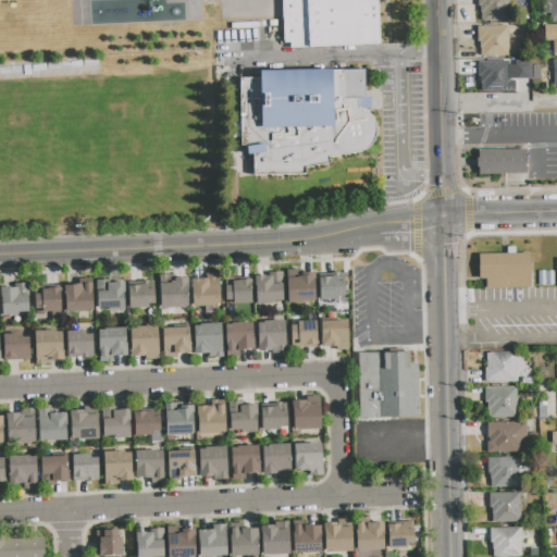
[(376,0),(379,45),(291,49),(289,41),(284,42),(282,0),(376,0)]
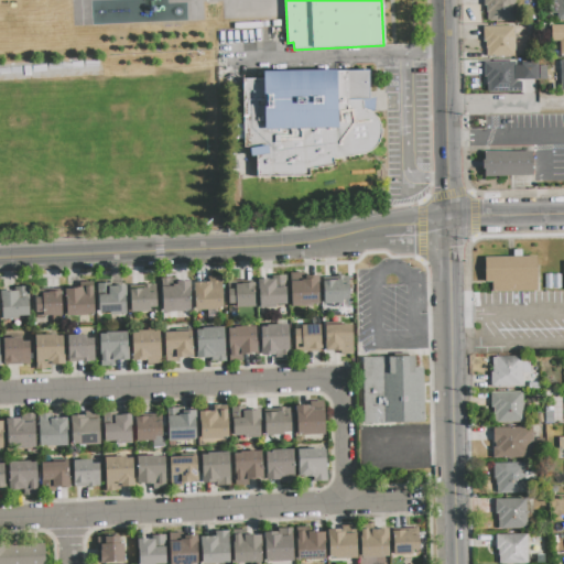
[(484,0),(513,0),(514,21),(489,21),(487,21),(487,13),(486,13),(486,6),(484,7),(484,0)]
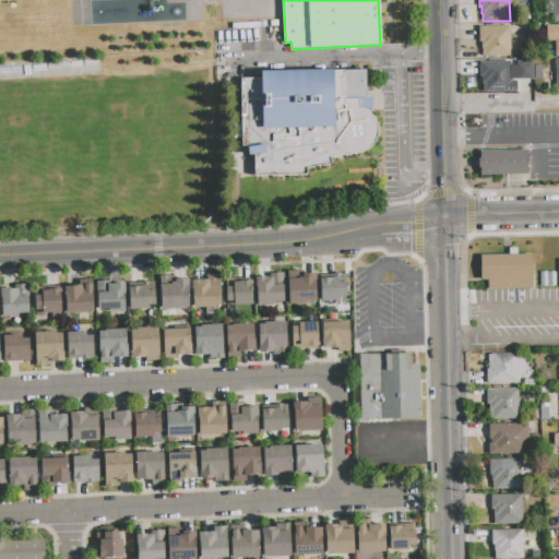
[(545,0),(558,0),(558,19),(552,20),(551,14),(546,14),(545,0)]
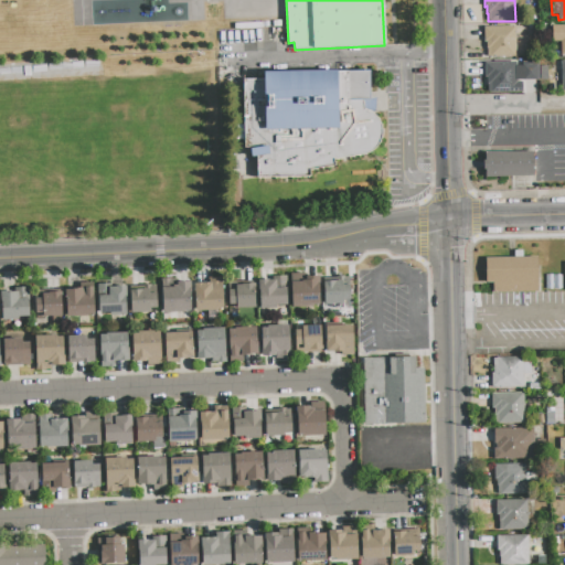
[(552,25),(564,24),(564,54),(562,55),(561,42),(553,42),(552,25)]
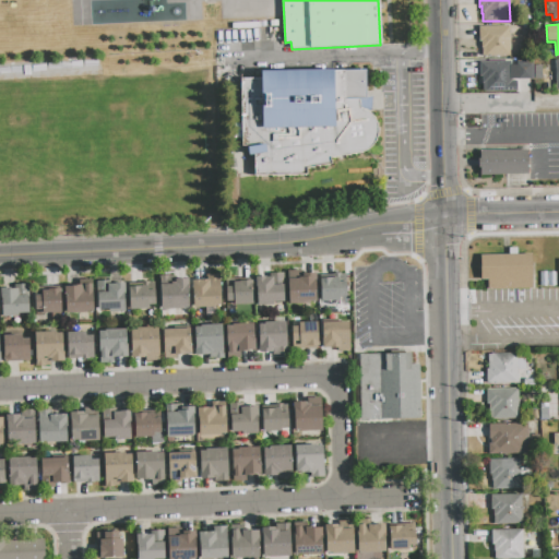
[(478,26),(510,26),(511,57),(484,57),(484,56),(482,56),(482,48),(482,42),(478,42),(478,26)]
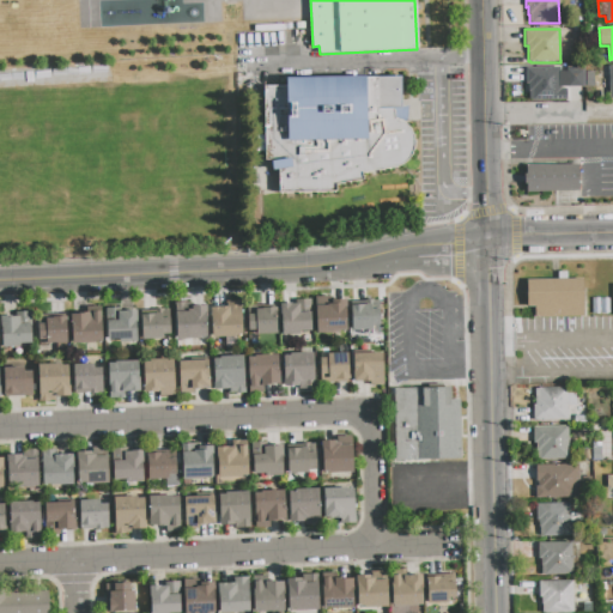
[(560,67),(562,101),(532,101),(532,99),(529,99),(528,84),(526,84),(526,68),(560,67)]
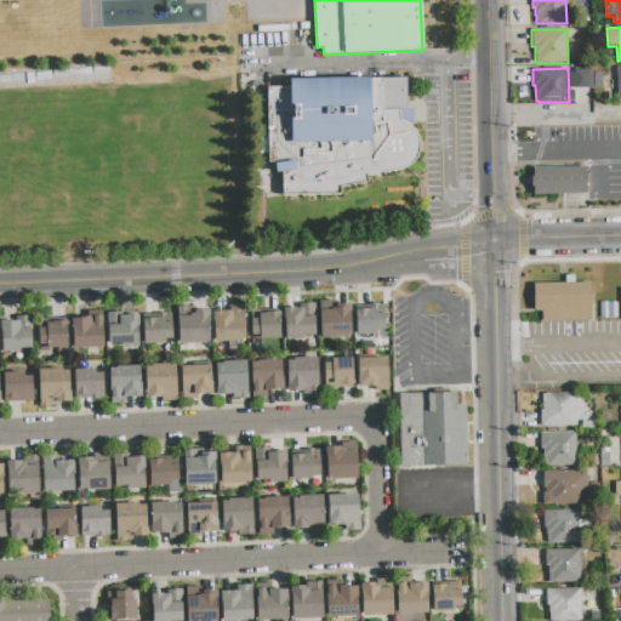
[(575,72),(591,70),(591,87),(575,87),(575,72)]
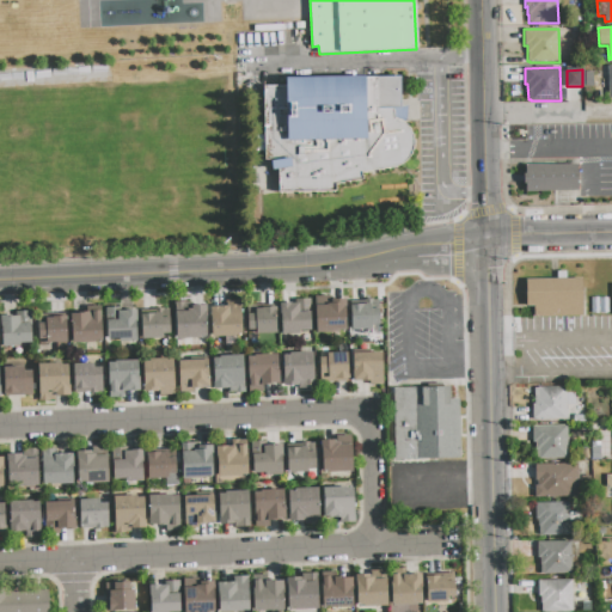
[(263,86),(285,85),(285,79),(401,77),(401,80),(403,121),(414,138),(416,154),(407,164),(365,173),(366,182),(337,185),(337,191),(261,193),(263,86)]
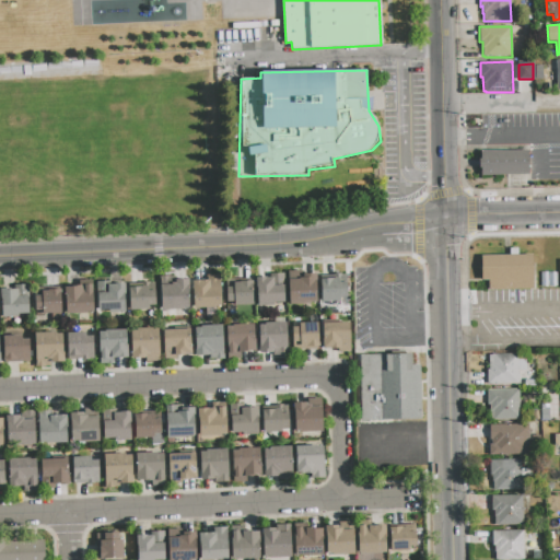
[(480,151),(480,175),(528,174),(528,150),(480,151)]
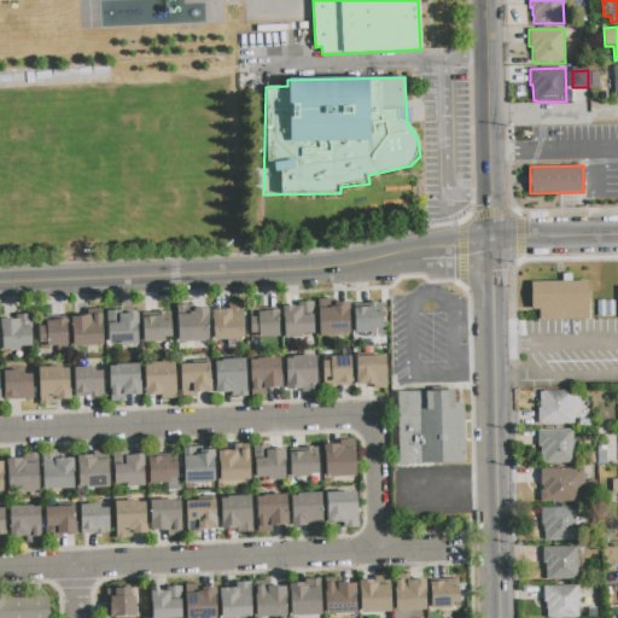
[(531,283),(531,308),(540,308),(540,319),(588,318),(587,281),(531,283)]
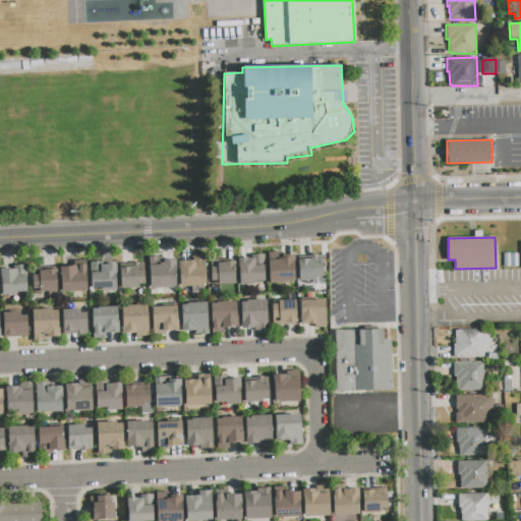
[(269,259),(279,258),(279,257),(282,257),(282,254),(294,253),(295,281),(288,281),(289,283),(270,284),(269,259)]
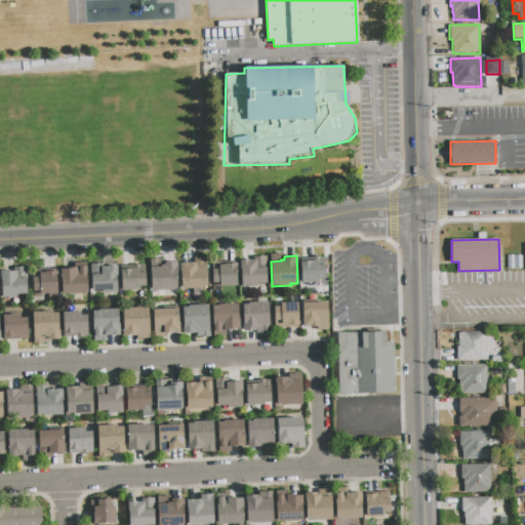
[(240,260),(252,259),(252,256),(266,256),(267,283),(256,283),(256,285),(241,286),(240,260)]
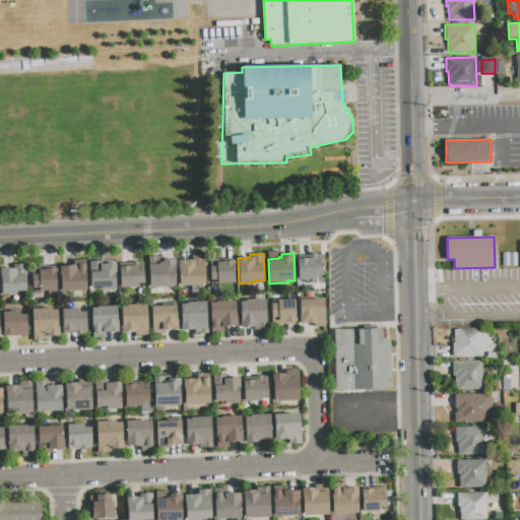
[(299,259),(309,259),(309,254),(321,254),(322,275),(315,276),(316,280),(300,280),(299,259)]
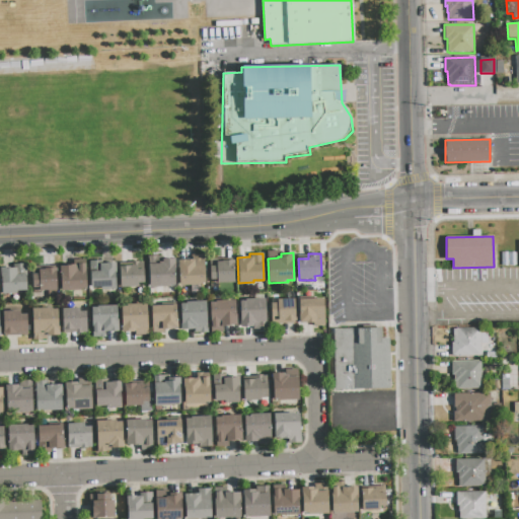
[(179,260),(191,260),(191,256),(205,255),(206,284),(200,284),(200,285),(180,286),(179,260)]
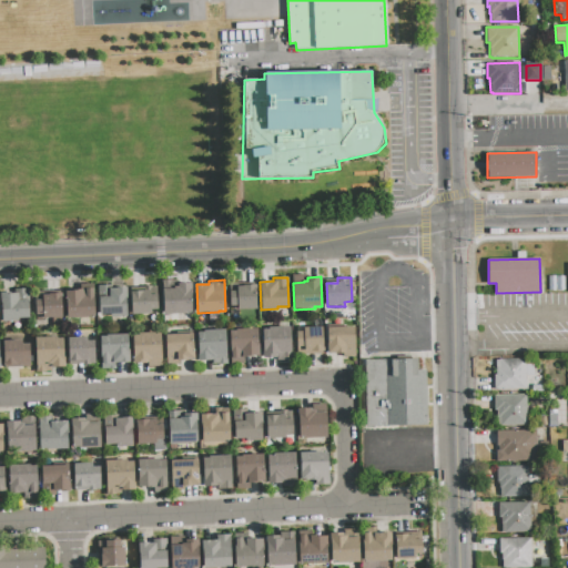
[(163,290),(173,288),(173,286),(176,286),(176,283),(192,283),(193,311),(186,312),(186,313),(164,314),(163,290)]
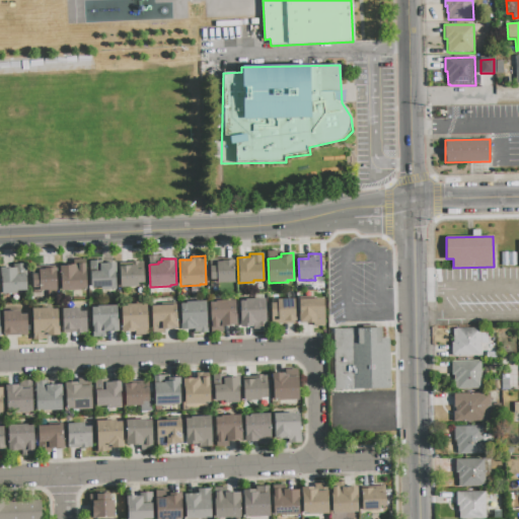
[(216,262),(221,262),(221,261),(234,261),(235,283),(217,284),(217,280),(210,280),(209,266),(217,266),(216,262)]
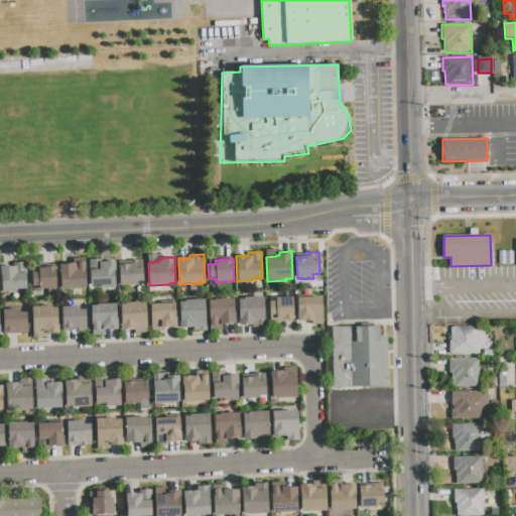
[(119,264),(131,264),(131,261),(144,260),(145,281),(137,282),(137,285),(120,286),(119,264)]
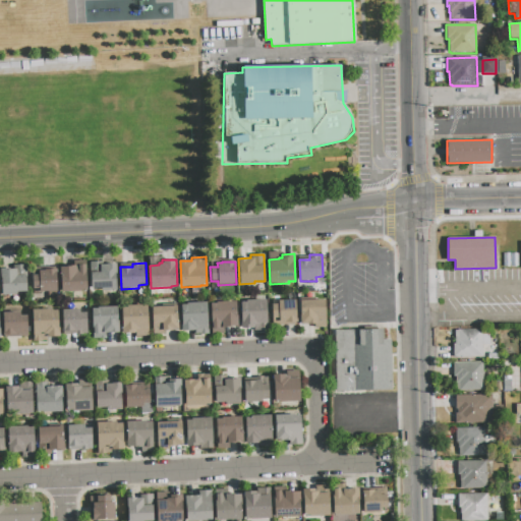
[(91,272),(100,272),(99,264),(116,264),(117,291),(101,291),(100,288),(91,288),(91,272)]
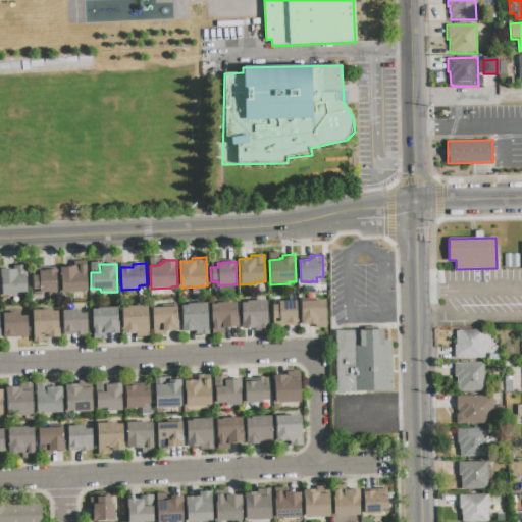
[(0,268),(12,268),(12,266),(27,265),(29,293),(17,294),(17,296),(2,297),(0,268)]
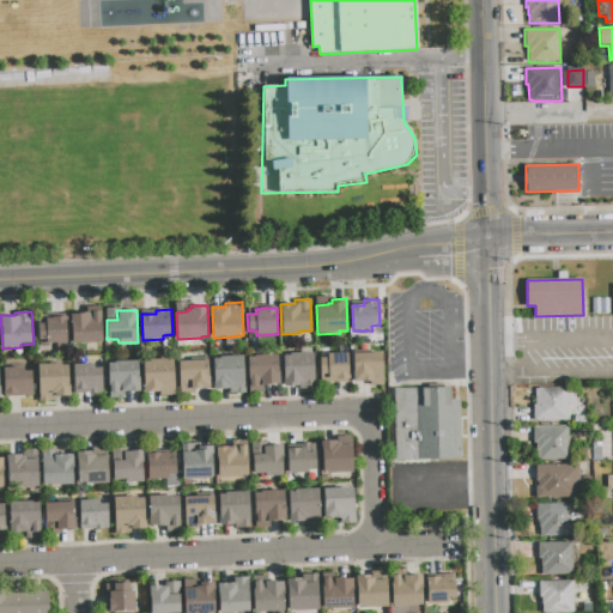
[(72,314),(102,311),(103,341),(96,341),(96,344),(73,344),(72,314)]
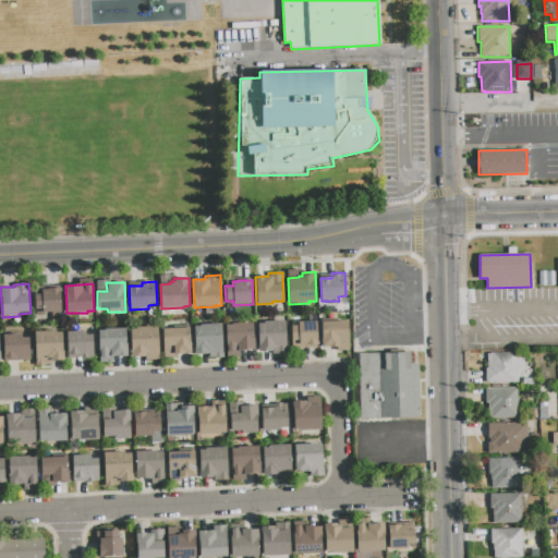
[(34,293),(41,292),(41,289),(61,288),(62,313),(41,313),(41,310),(35,310),(34,293)]
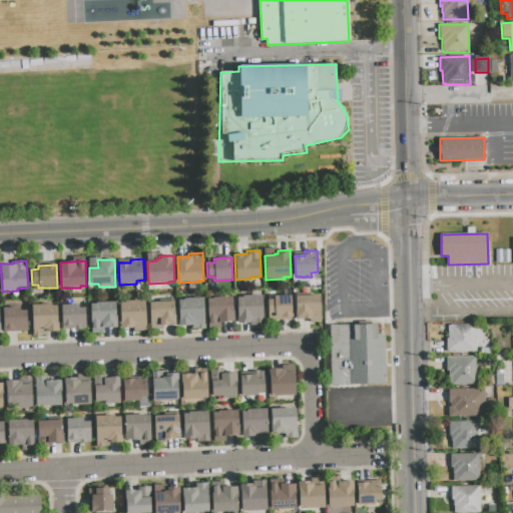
[(236,298),(241,298),(241,296),(262,295),(264,326),(249,327),(249,323),(237,323),(236,298)]
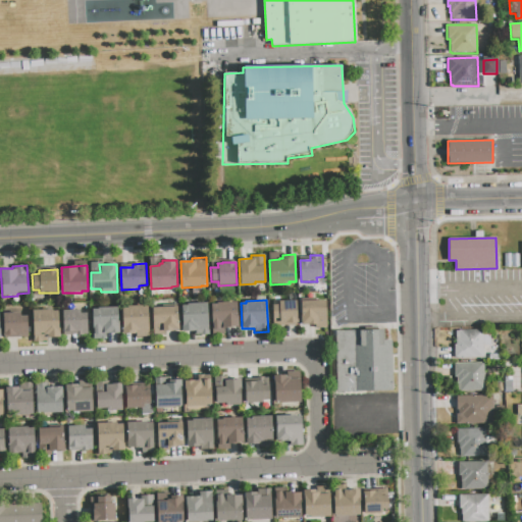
[(273,305),(278,305),(278,301),(296,300),(297,325),(274,326),(273,305)]
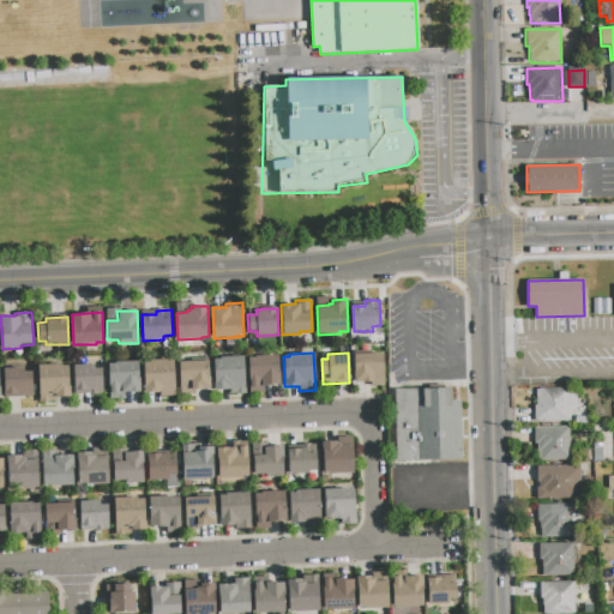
[(354,354),(383,353),(384,385),(371,386),(369,381),(355,383),(354,354)]
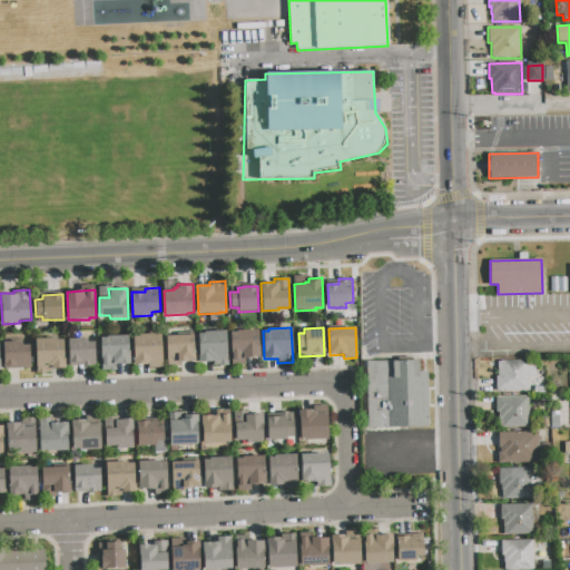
[(198,334),(204,333),(204,331),(227,330),(228,365),(213,366),(213,362),(199,363),(198,334)]
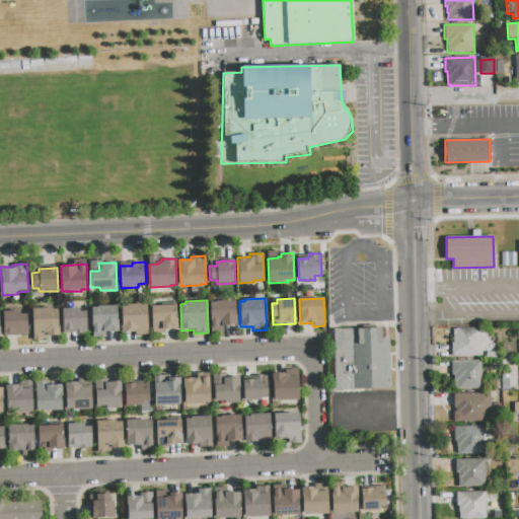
[(210,302),(215,302),(215,300),(235,300),(236,326),(224,326),(224,332),(211,332),(210,302)]
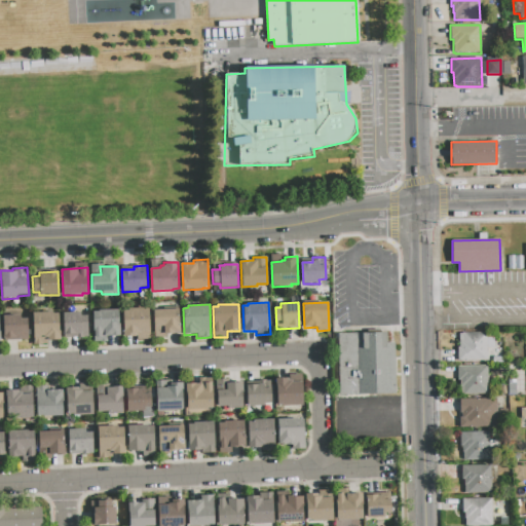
[(123,310),(128,310),(128,308),(148,307),(150,340),(137,340),(137,337),(124,337),(123,310)]
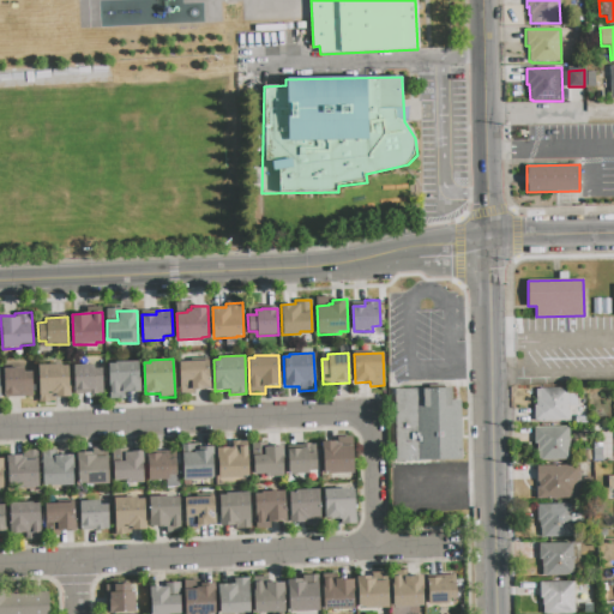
[(108,365),(115,363),(114,362),(139,361),(140,391),(124,392),(125,399),(110,399),(108,365)]
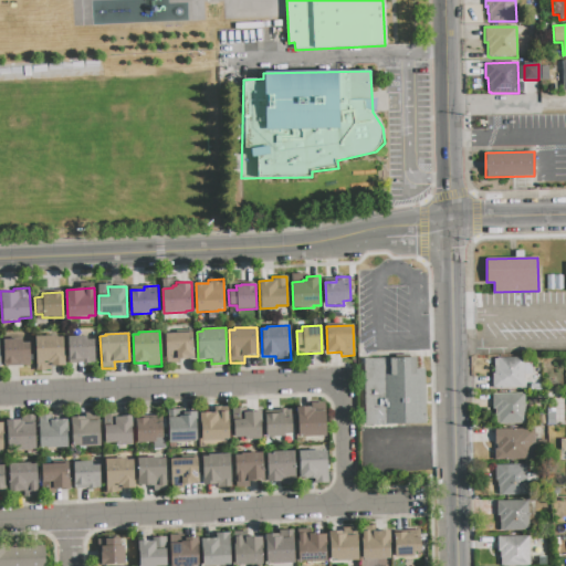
[(165,334),(192,333),(194,359),(180,359),(180,364),(166,364),(165,334)]
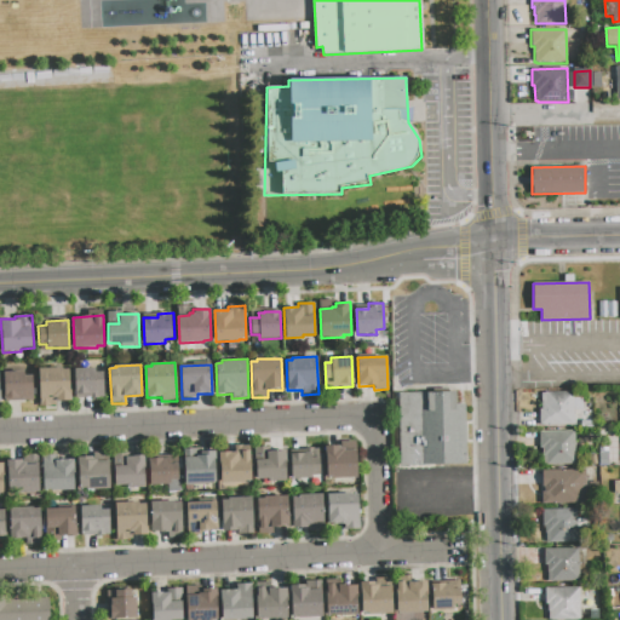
[(39,369),(63,368),(63,371),(70,369),(72,400),(55,401),(56,406),(40,406),(39,369)]
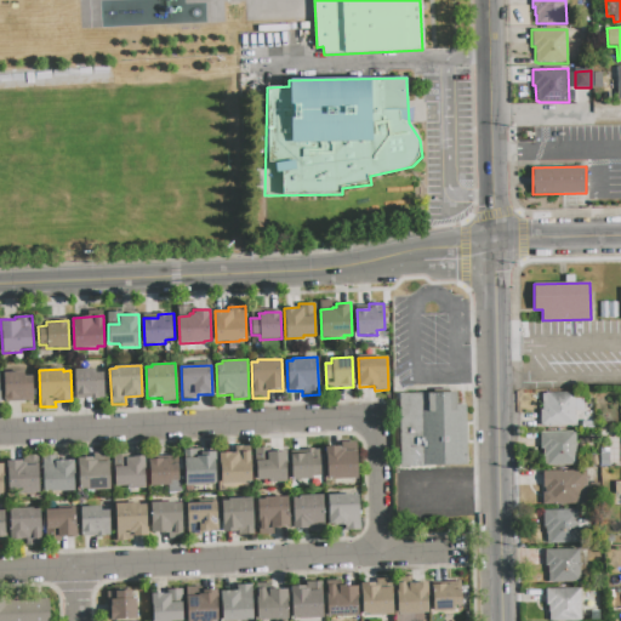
[(74,369),(95,369),(95,374),(103,372),(104,399),(77,400),(74,369)]
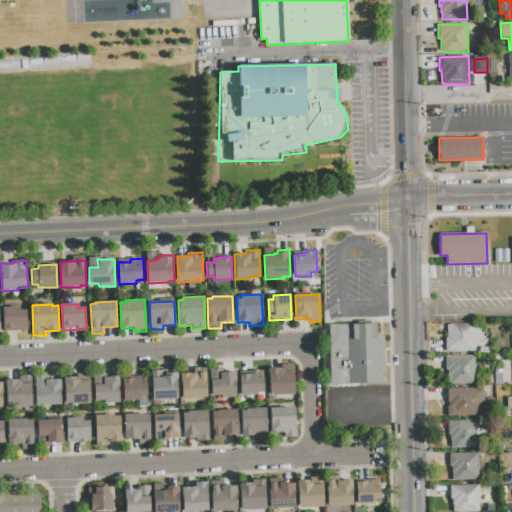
[(3,307),(19,306),(20,310),(26,310),(27,330),(4,331),(3,307)]
